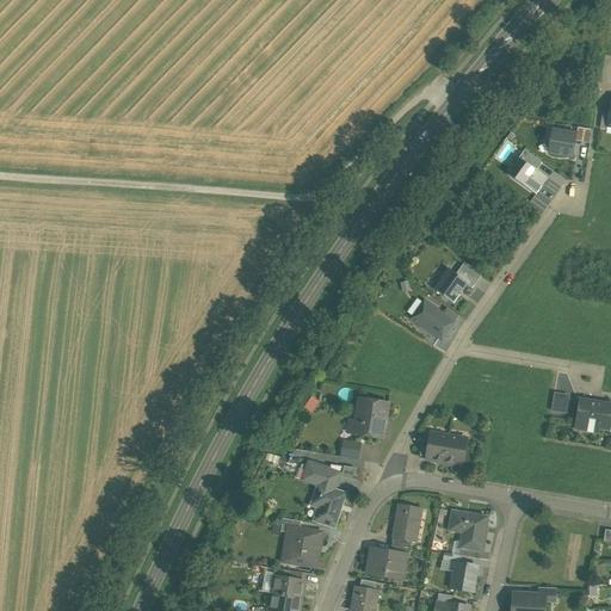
[(575,135),(575,142),(590,144),(590,143),(591,130),(576,128),(575,135)]
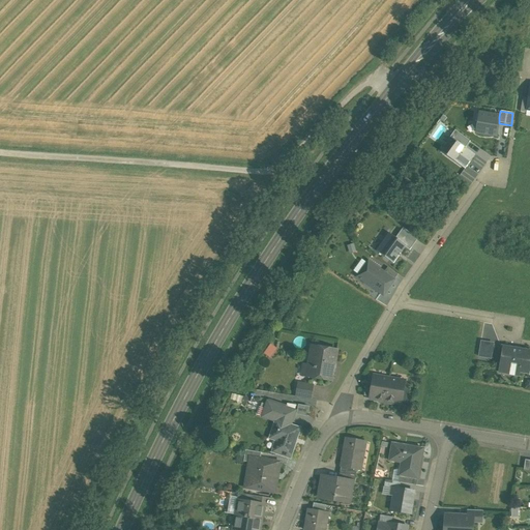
[(476,133),(497,136),(499,123),(499,117),(476,113),(475,121),(478,122),(476,133)]
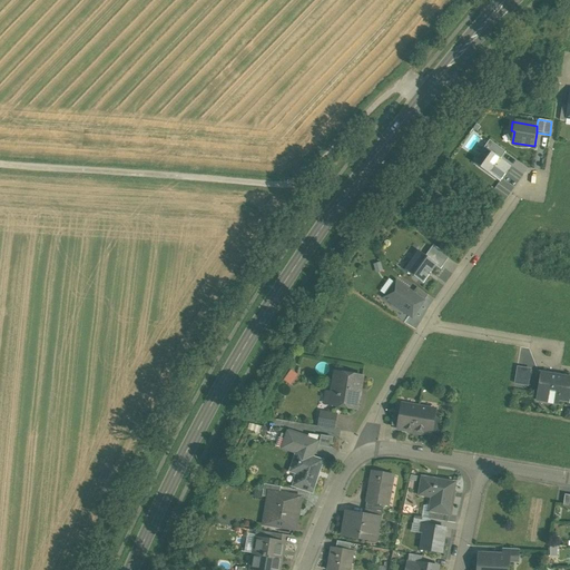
[(480,167),(500,182),(511,167),(504,163),(504,164),(500,160),(501,159),(485,148),(480,156),(484,160),(480,167)]
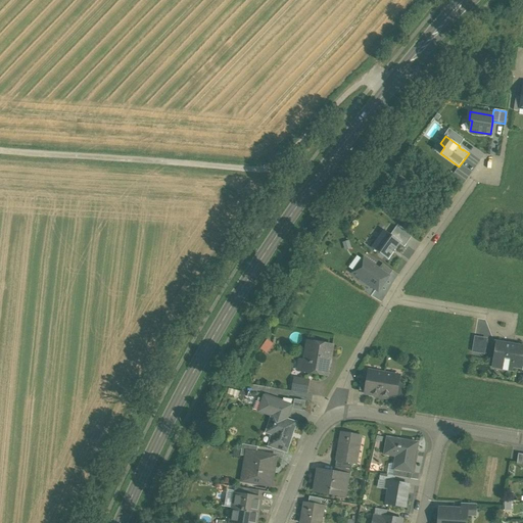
[(397,225),(390,235),(401,242),(399,244),(405,247),(413,236),(397,225)]
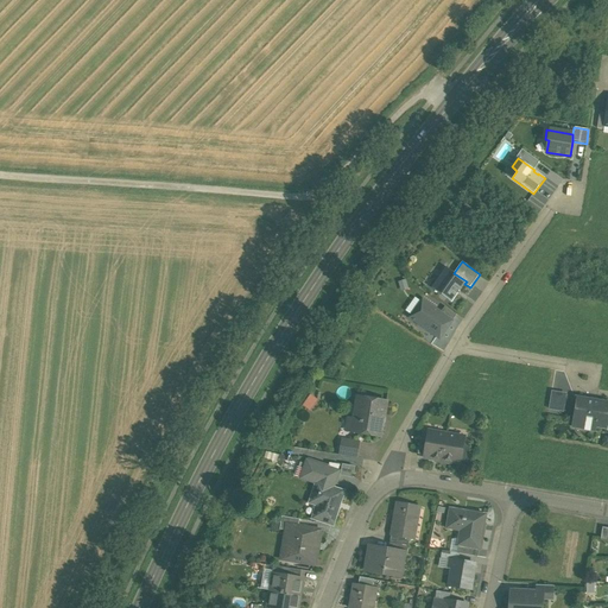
[(454,273),(447,267),(431,289),(451,303),(457,295),(456,293),(458,291),(460,292),(464,284),(467,282),(454,273)]
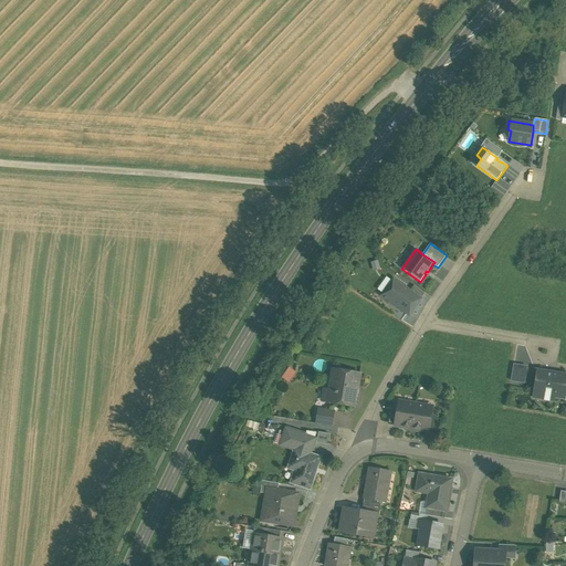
[(410,291),(394,279),(380,296),(409,316),(421,299),(410,291)]
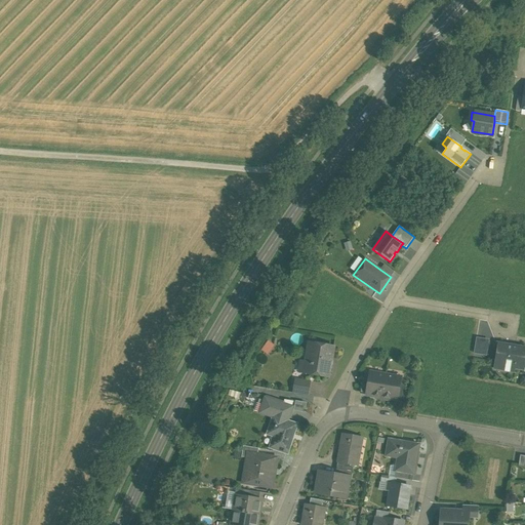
[(380,270),(391,277),(394,272),(385,265),(380,270)]
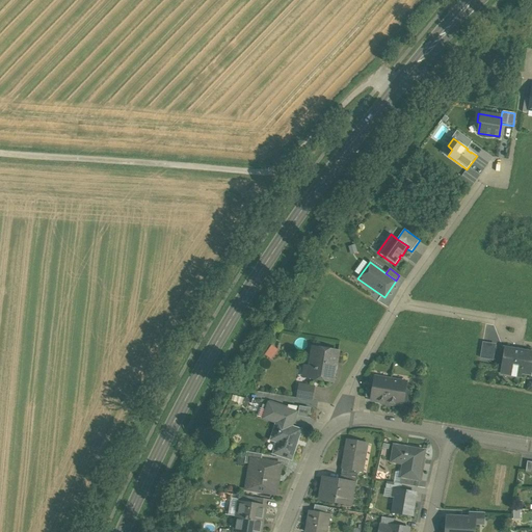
[(495,345),(482,343),(480,357),(493,360),(495,345)]
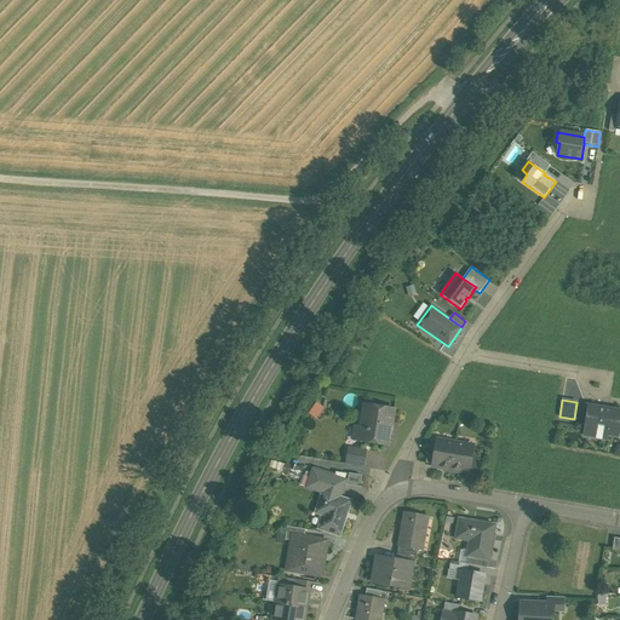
[(306,413),(315,419),(322,407),(314,402),(306,413)]
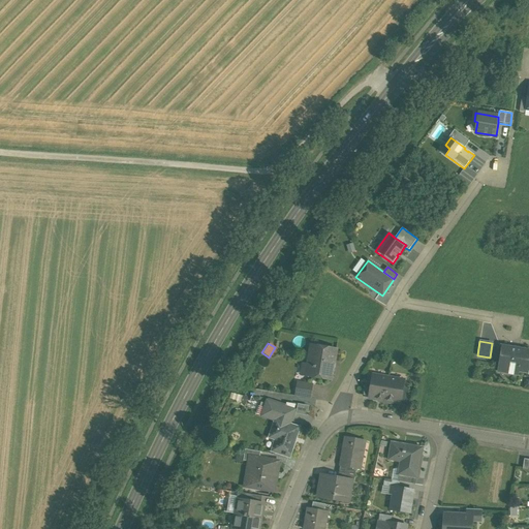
[(337,350),(311,346),(308,366),(312,367),(311,375),(332,379),(337,350)]
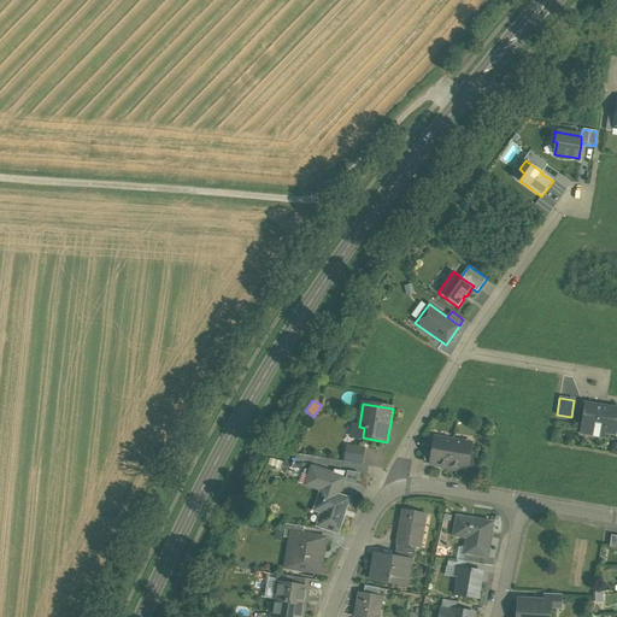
[(616,411),(616,410),(587,406),(583,428),(591,429),(591,435),(601,436),(603,432),(613,433),(616,411)]
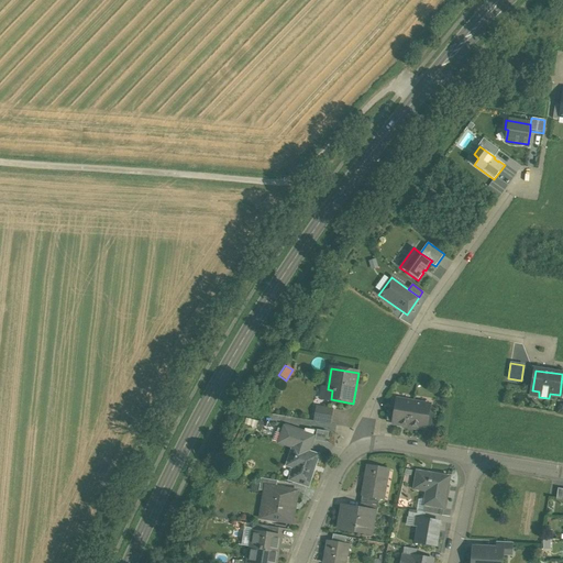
[(414,403),(397,399),(396,408),(394,422),(393,424),(406,427),(407,428),(409,428),(414,403)]
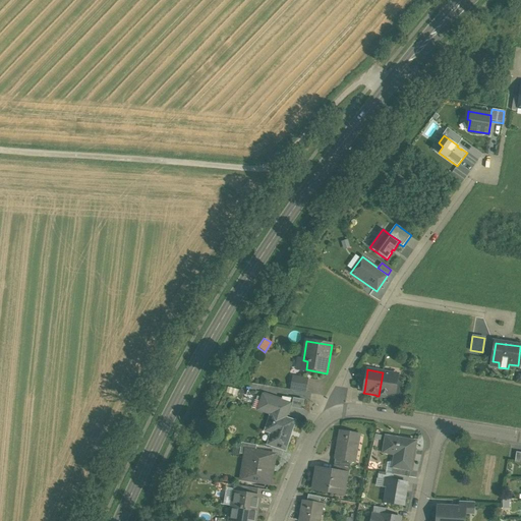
[(398,374),(383,372),(379,396),(381,397),(382,396),(394,398),(394,396),(396,383),(398,374)]
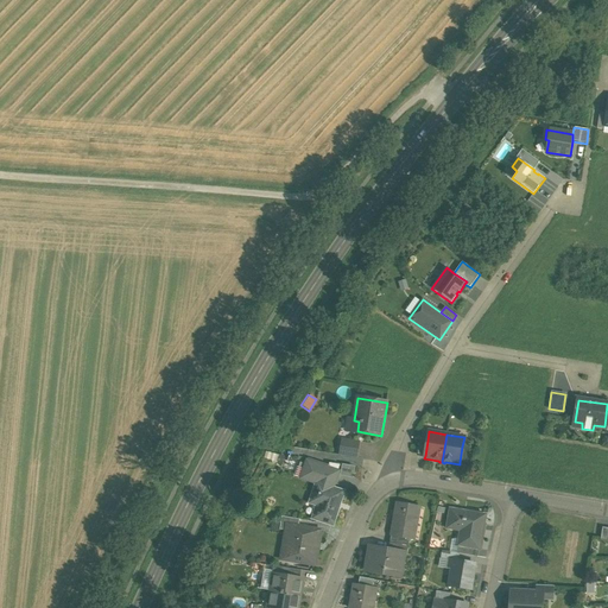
[(359,443),(342,439),(340,455),(356,457),(359,443)]
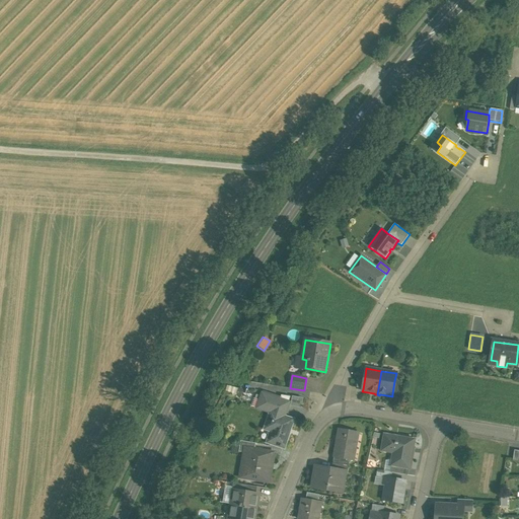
[(365,376),(359,375),(356,388),(363,389),(365,376)]
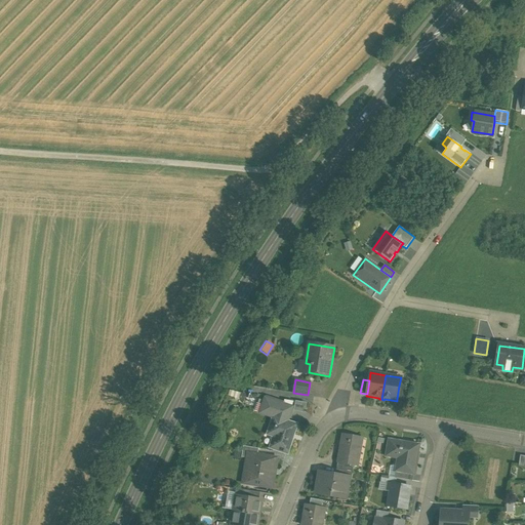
[(406,387),(399,386),(397,399),(403,400),(406,387)]
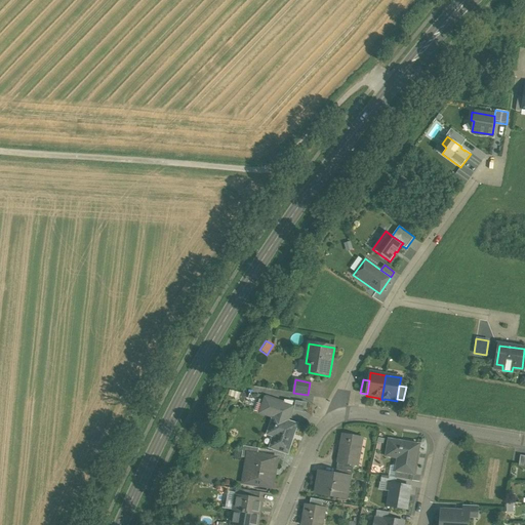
[(283,404),(265,399),(260,413),(273,417),(273,416),(287,421),(292,407),(283,404)]
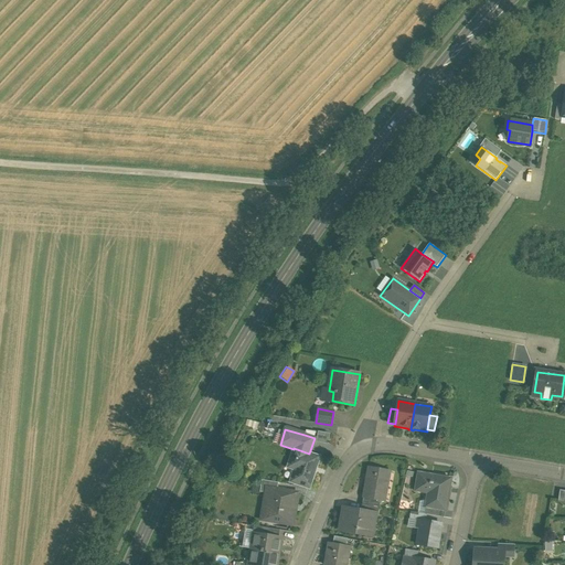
[(309,454),(294,448),(294,449),(290,459),(297,461),(294,470),(290,482),(309,489),(320,457),(309,454)]
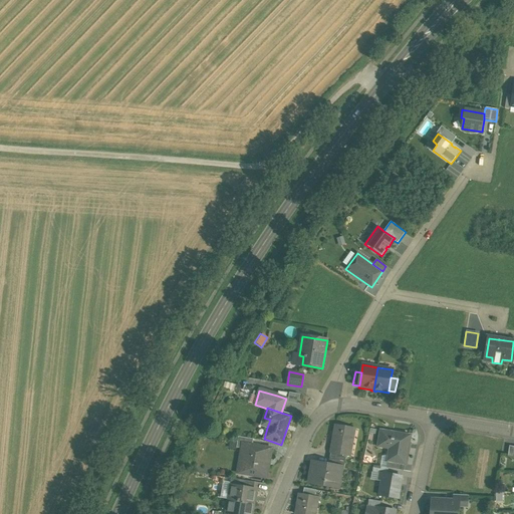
[(270,420),(264,418),(261,426),(267,428),(270,420)]
